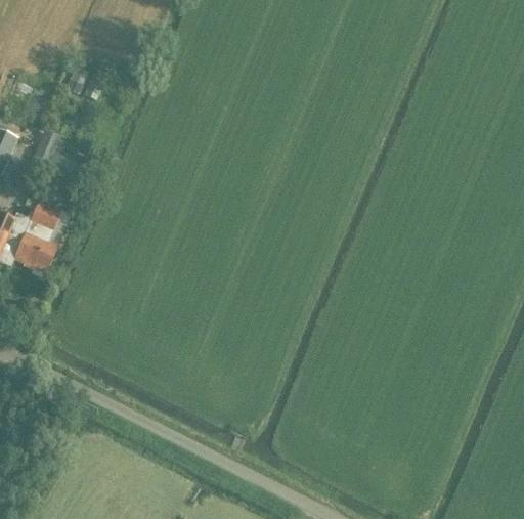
[(68,88),(79,92),(83,84),(72,79),(68,88)]
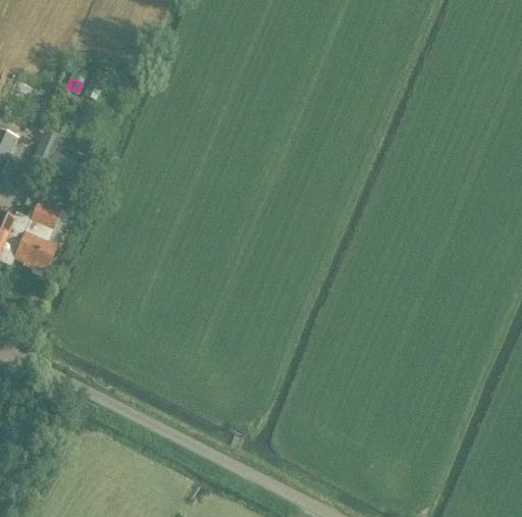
[(0,173),(17,134),(0,125),(0,173)]
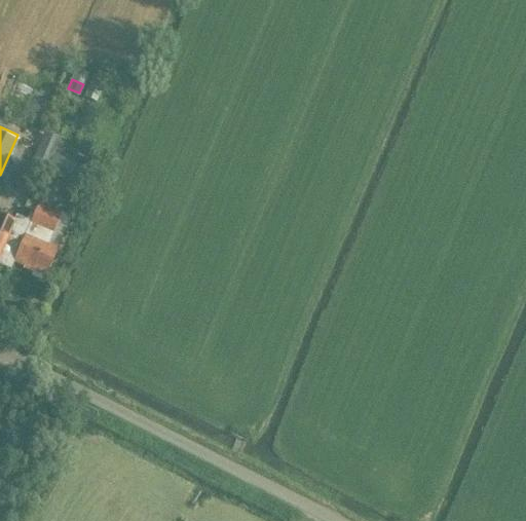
[(53,151),(60,138),(45,132),(31,165),(45,172),(47,169),(53,151)]
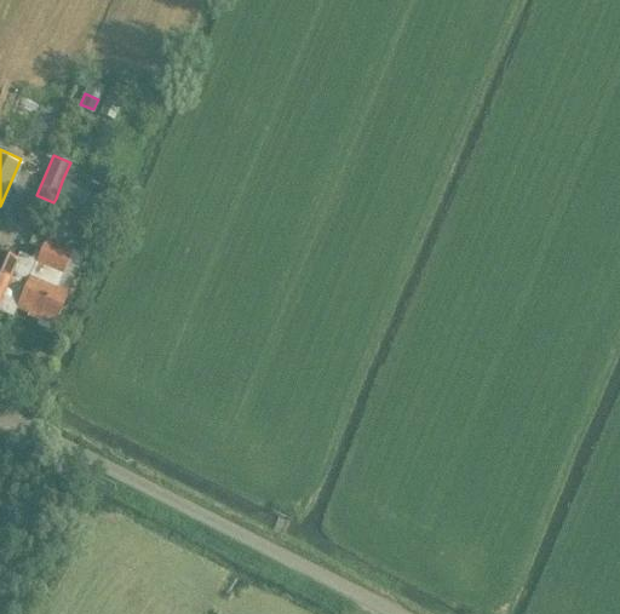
[(63,178),(56,199),(75,207),(84,187),(63,178)]
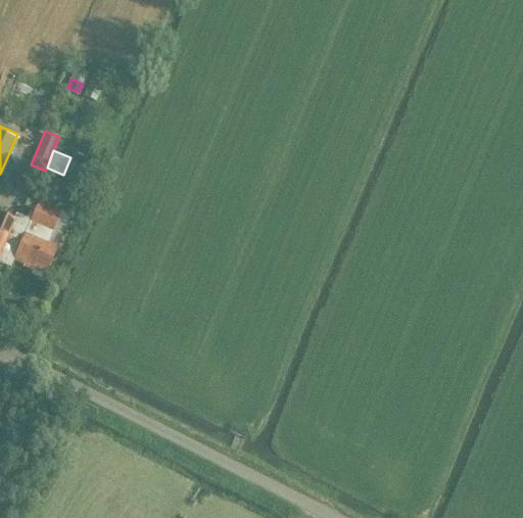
[(28,196),(25,203),(35,207),(38,201),(28,196)]
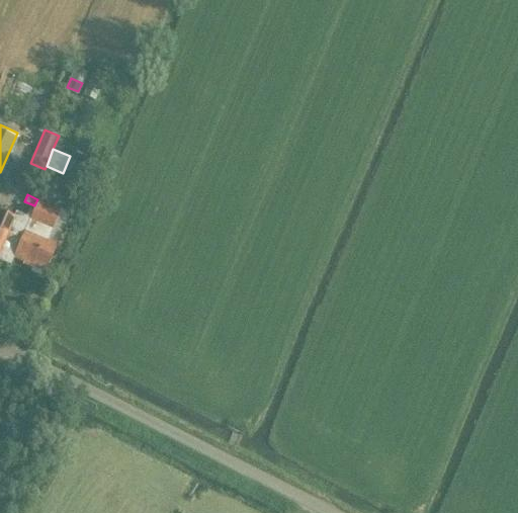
[(15,253),(13,256),(24,260),(23,262),(30,265),(31,263),(47,269),(59,241),(49,237),(61,208),(37,199),(34,205),(33,208),(30,206),(27,214),(30,216),(15,253)]
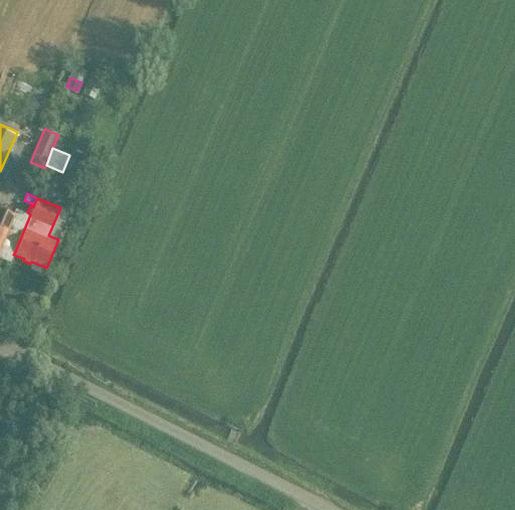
[(0,210),(0,256),(11,261),(13,255),(15,251),(30,214),(27,212),(16,207),(13,215),(0,210)]
